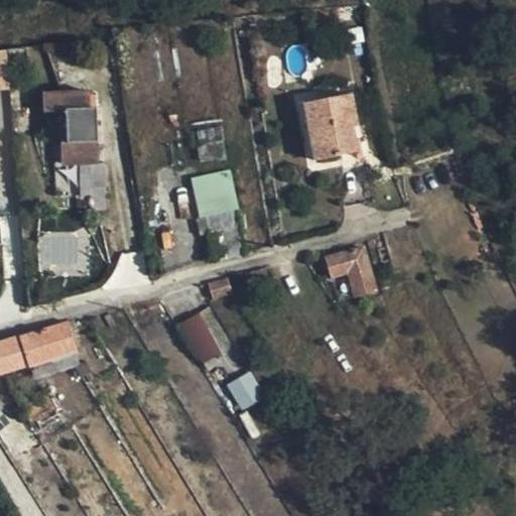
[(5,49),(0,49),(0,87),(10,86),(5,49)]
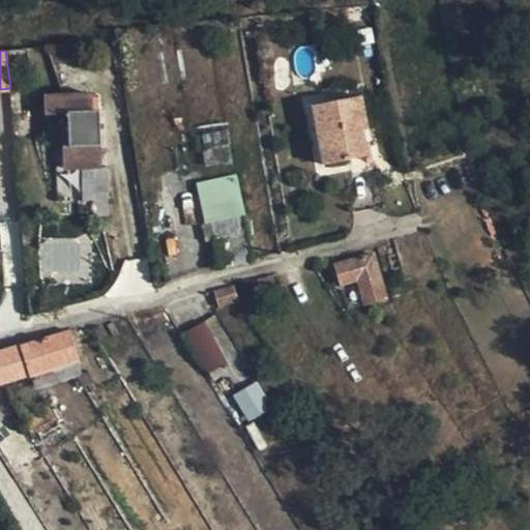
[(96,96),(51,98),(53,133),(69,133),(70,150),(85,166),(86,171),(104,170),(100,114),(97,114),(96,96)]
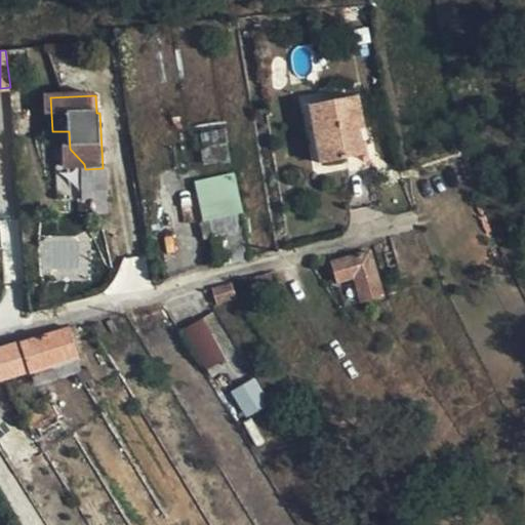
[(361,96),(312,106),(322,161),(365,153),(361,128),(367,127),(361,96)]
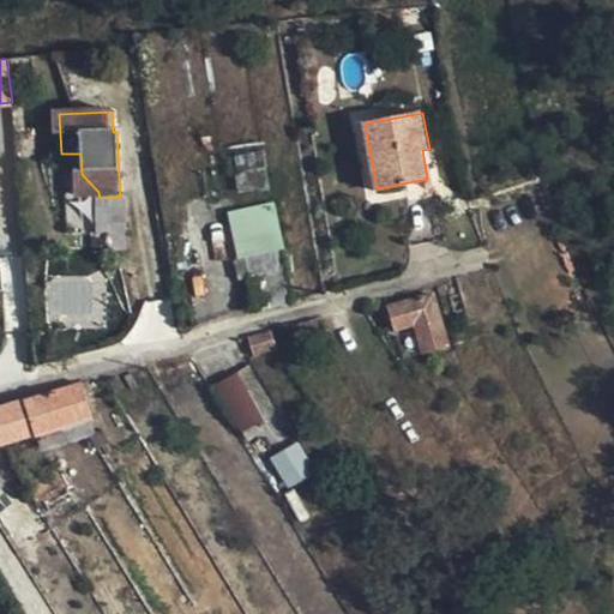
[(238,172),(235,172),(238,192),(270,188),(266,168),(269,167),(266,150),(236,157),(238,172)]
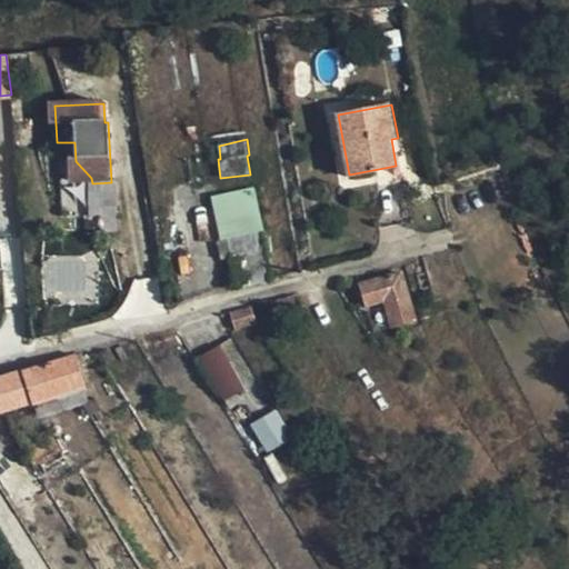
[(91,178),(76,161),(77,183),(92,183),(91,178)]
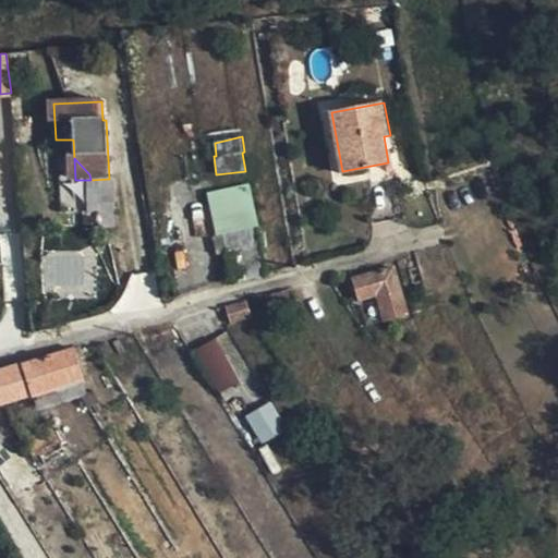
[(217,252),(227,251),(262,244),(252,185),(206,193),(217,252)]
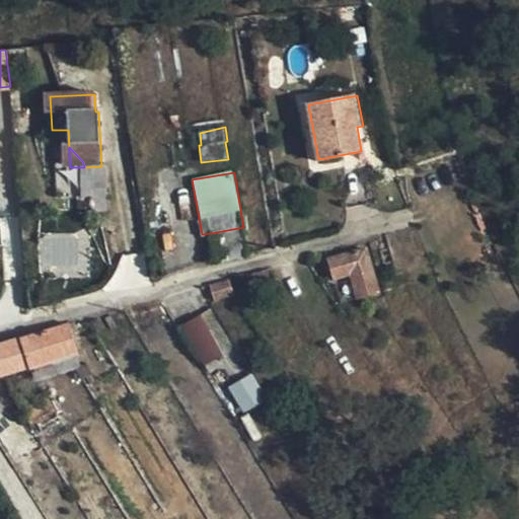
[(216,264),(238,257),(248,254),(243,227),(211,233),(216,264)]
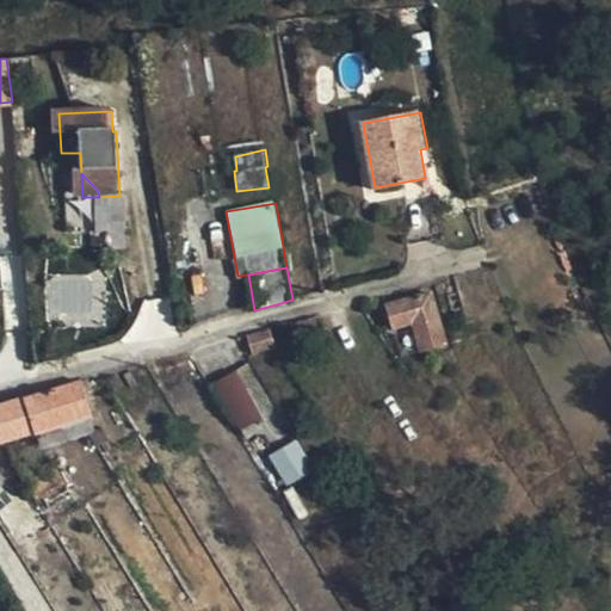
[(387,304),(394,329),(412,325),(420,349),(445,340),(431,292),(387,304)]
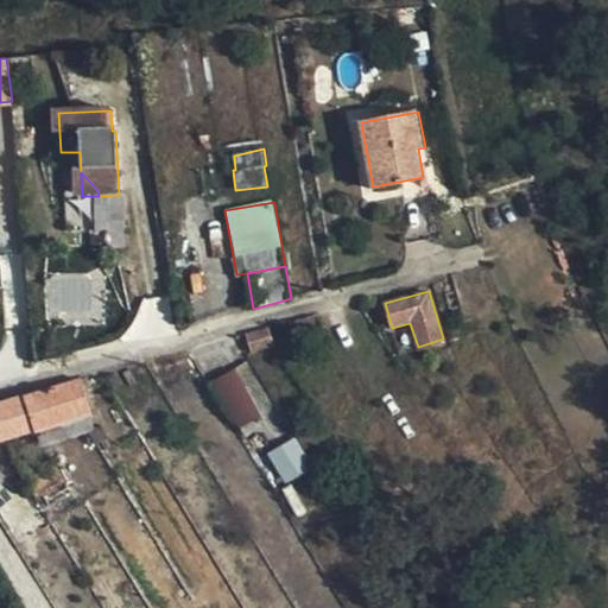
[(268,328),(248,334),(254,352),(274,346),(268,328)]
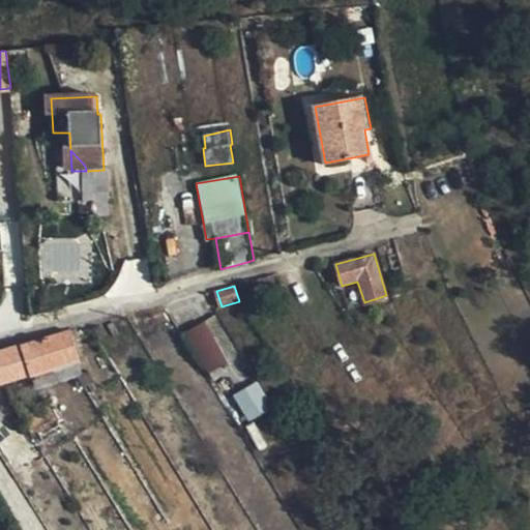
[(185,333),(210,375),(228,362),(205,321),(185,333)]
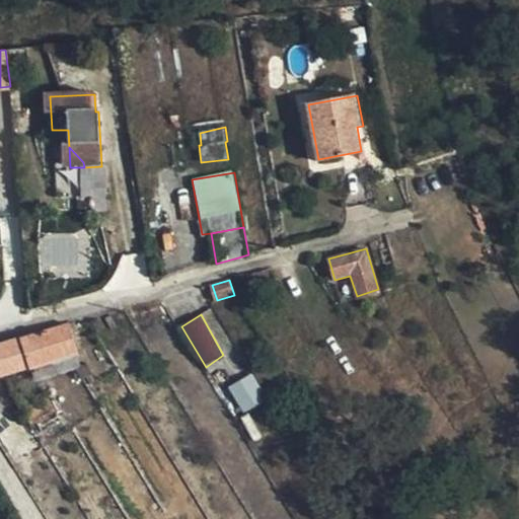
[(30,370),(77,354),(67,324),(0,345),(0,375),(28,366),(30,370)]
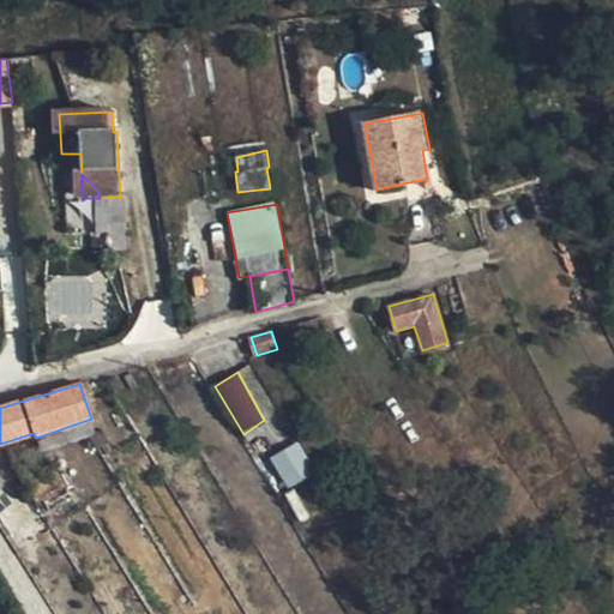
[(295,443),(269,457),(287,488),(312,475),(295,443)]
